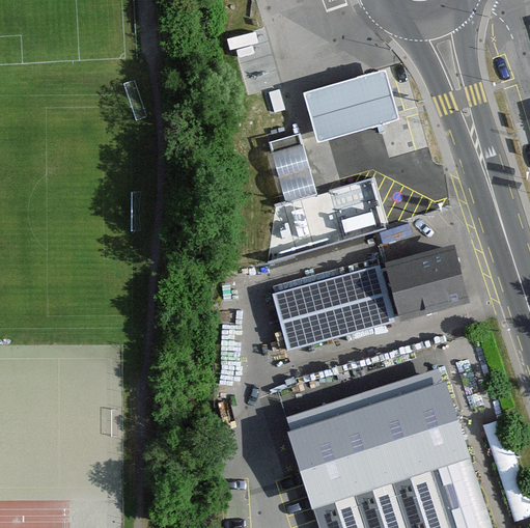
[(265,30),(232,38),(248,98),(280,88),(265,30)]
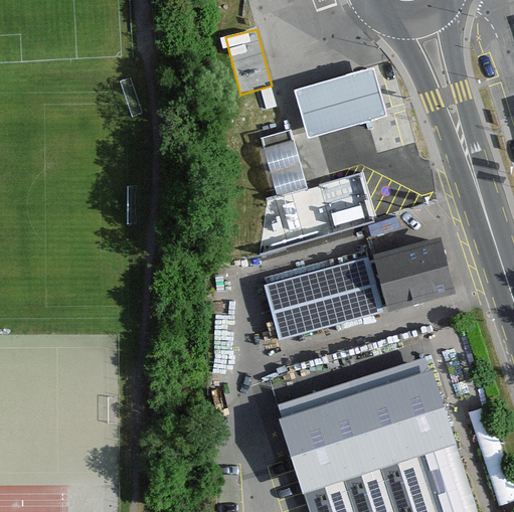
[(373,66),(294,89),(308,137),(386,117),(373,66)]
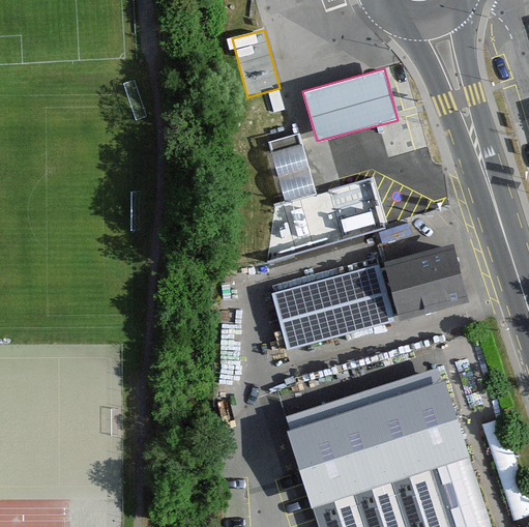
[(299,134),(268,142),(285,203),(316,195),(299,134)]
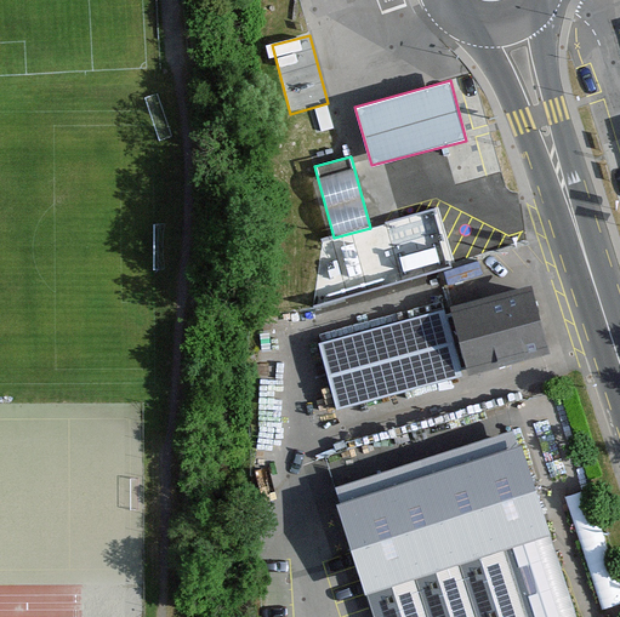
[(451,308),(445,309),(445,308),(318,342),(336,410),(464,376),(462,372),(467,371),(549,350),(533,287),(451,308)]
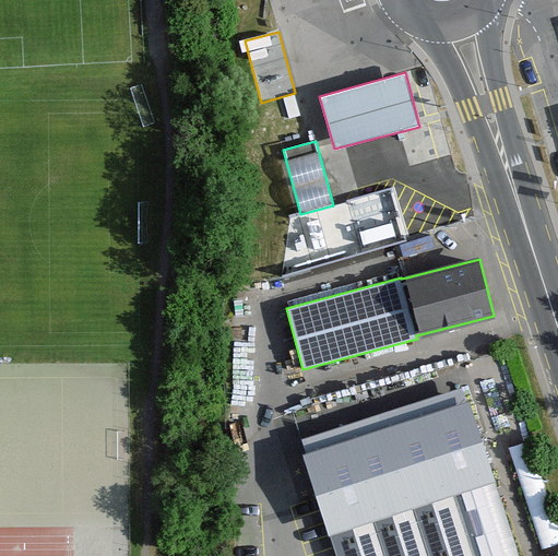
[(303,446),(315,481),(474,429),(462,394),(303,446)]
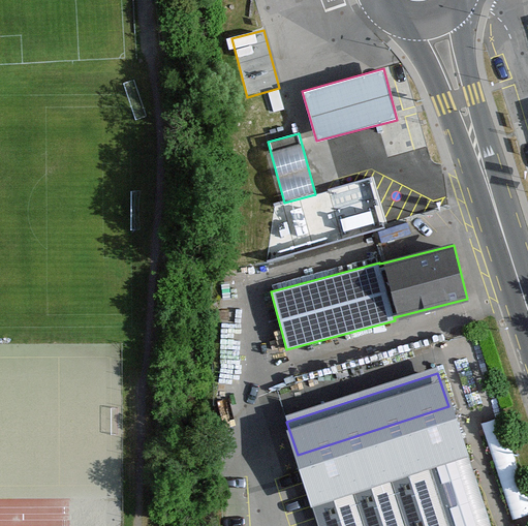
[(487,525),(448,406),(298,455),(320,525),(487,525)]
